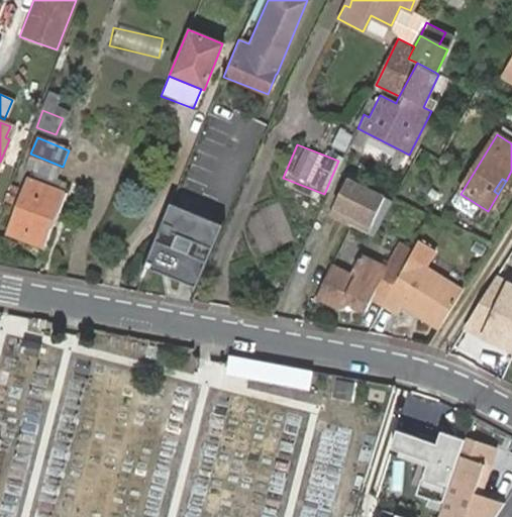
[(61,193),(27,180),(6,234),(40,247),(61,193)]
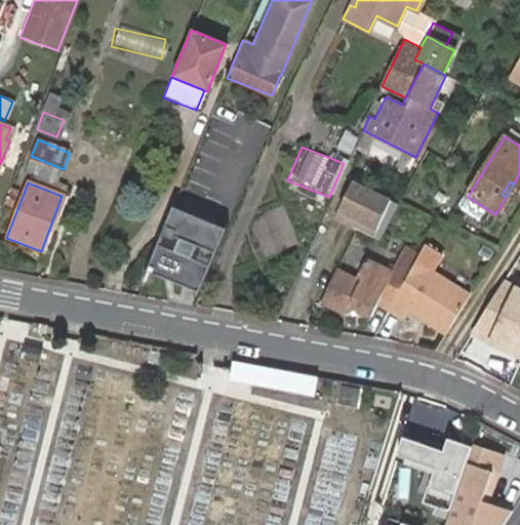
[(338,208),(376,226),(390,200),(352,183),(338,208)]
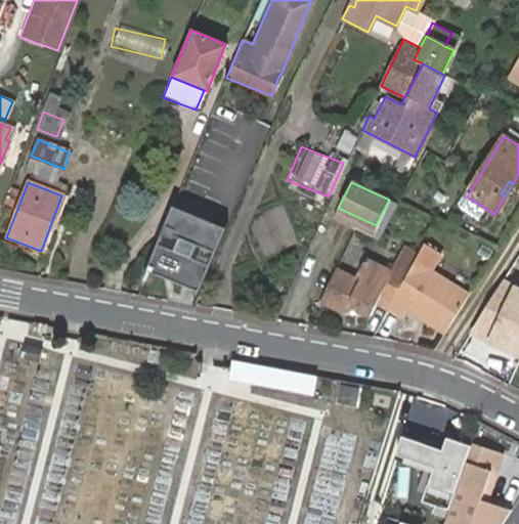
[(174,206),(147,269),(186,286),(199,291),(226,228),(213,222),(174,206)]
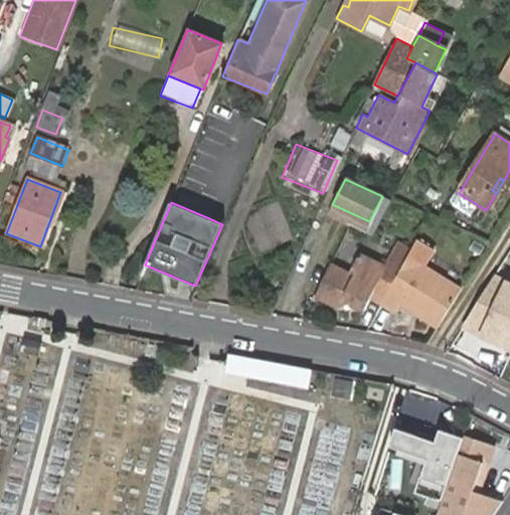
[(348,222),(366,230),(369,221),(332,204),(328,212),(348,222)]
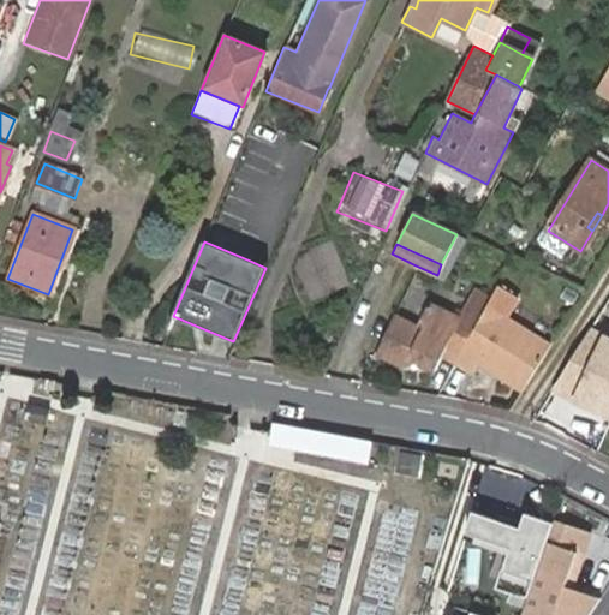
[(503,317),(515,296),(497,286),(485,306),(503,317)]
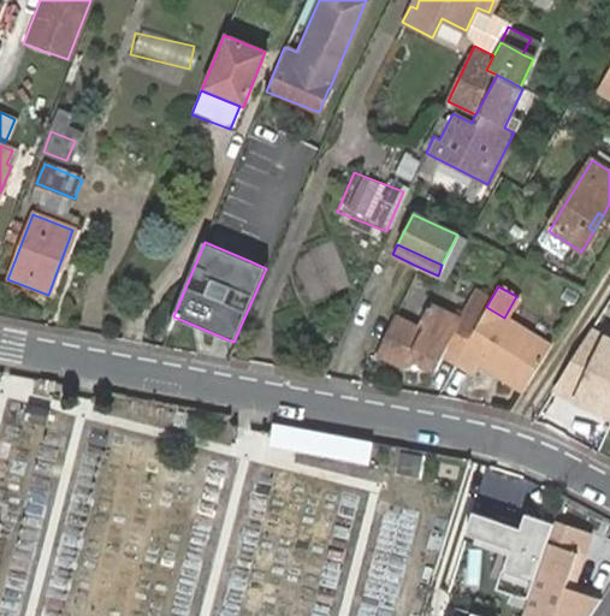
[(392,319),(375,355),(410,371),(422,365),(439,372),(462,320),(430,304),(424,315),(428,324),(424,335),(392,319)]
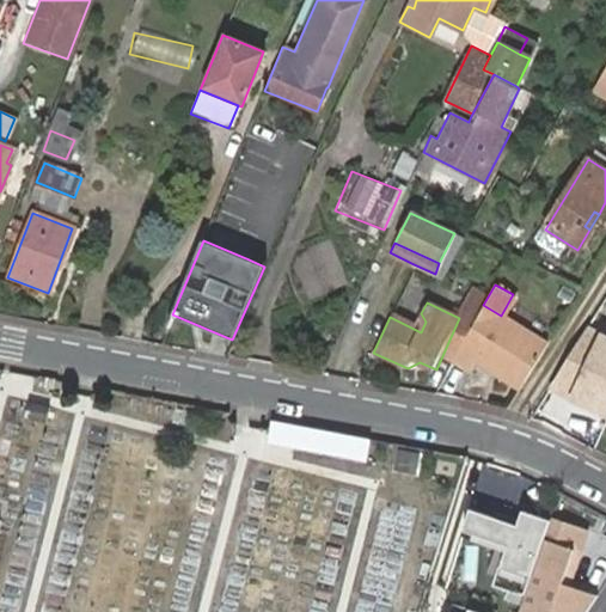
[(520,381),(545,343),(501,316),(483,305),(450,362),(469,374),(475,365),(491,374),(496,366),(520,381)]
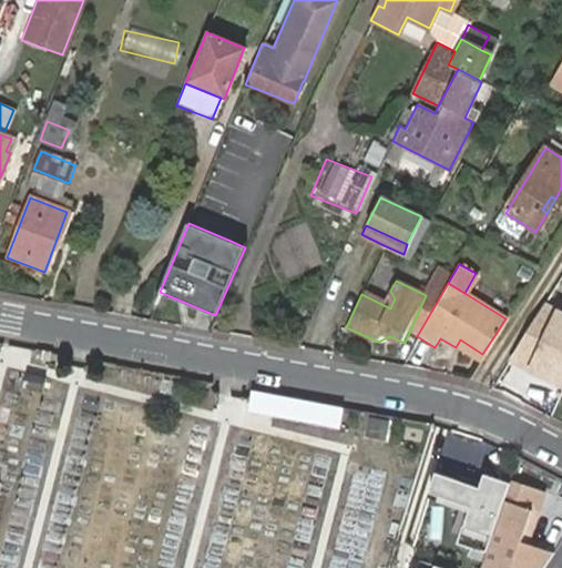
[(555,385),(561,372),(561,314),(534,301),(502,362),(553,388),(555,385)]
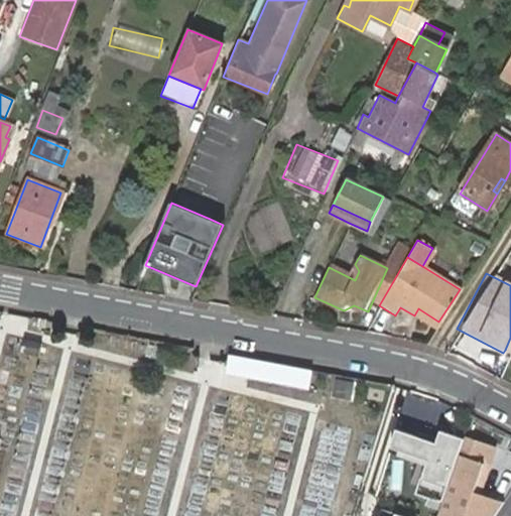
[(364,319),(368,311),(354,305),(344,310),(364,319)]
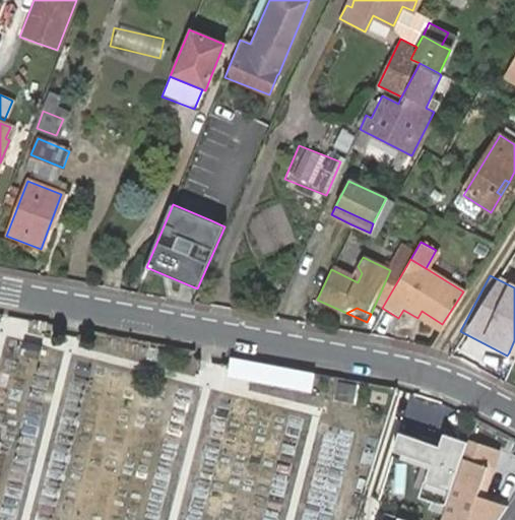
[(438,331),(442,324),(422,311),(417,318),(438,331)]
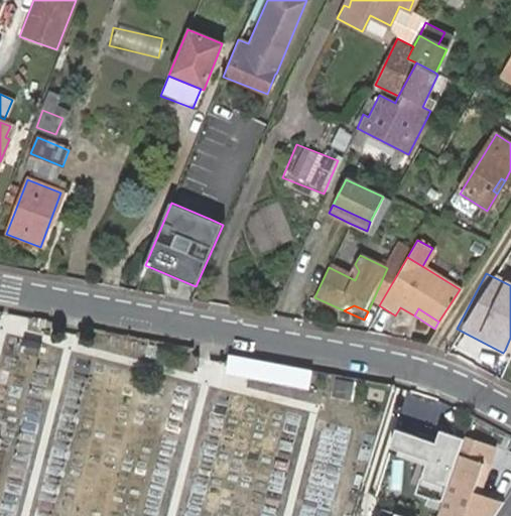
[(310,372),(229,357),(226,372),(307,386),(310,372)]
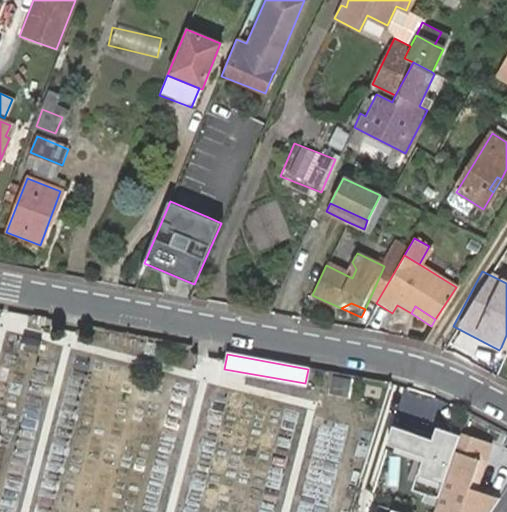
[(350,379),(331,376),(328,393),(347,396),(350,379)]
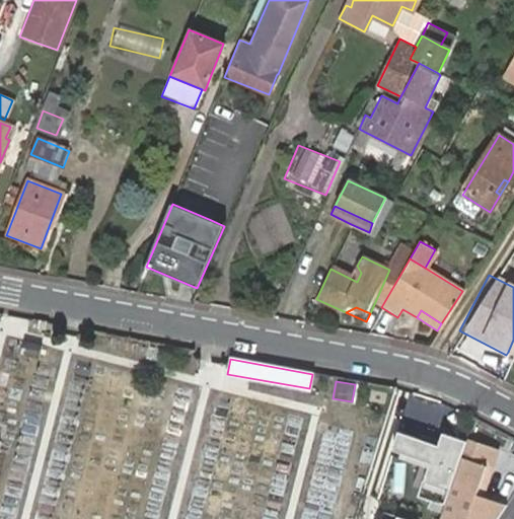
[(435,444),(394,430),(387,451),(428,466),(418,494),(443,504),(466,441),(440,431),(435,444)]
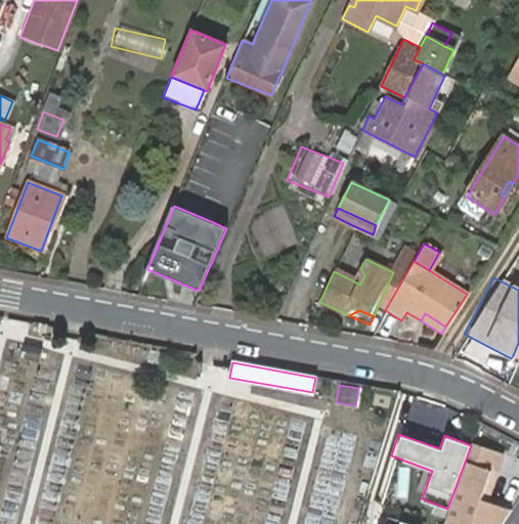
[(447,509),(442,523),(500,523),(509,511),(483,501),(478,500),(487,472),(492,474),(499,454),(471,445),(447,509)]
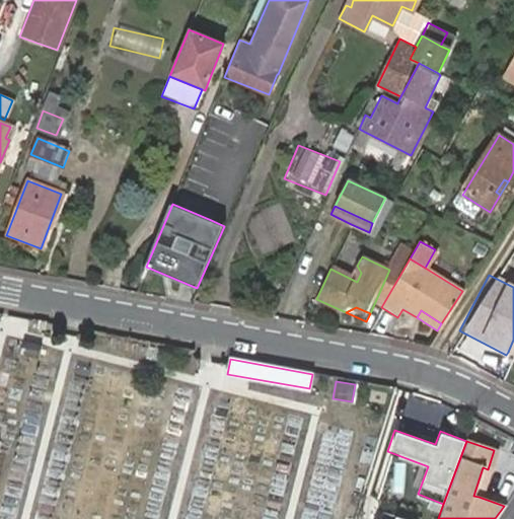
[(473,496),(479,497),(488,469),(483,467),(473,496)]
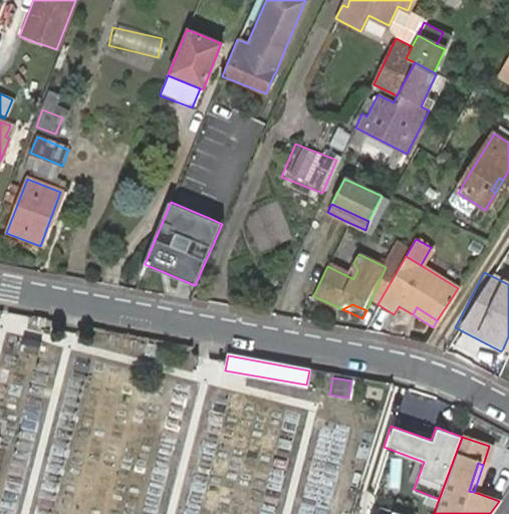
[(398,513),(372,505),(368,513),(398,513)]
